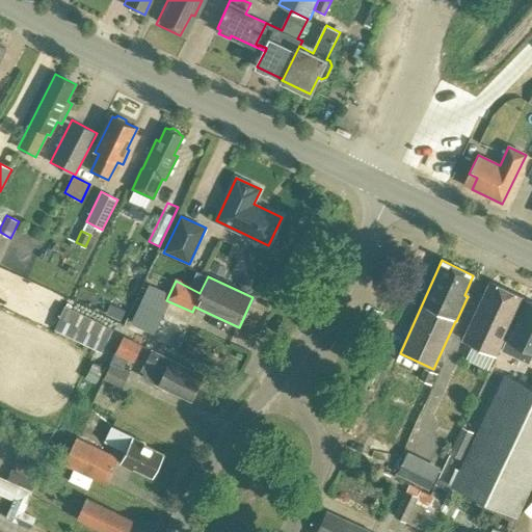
[(489,282),(461,340),(495,355),(522,297),(489,282)]
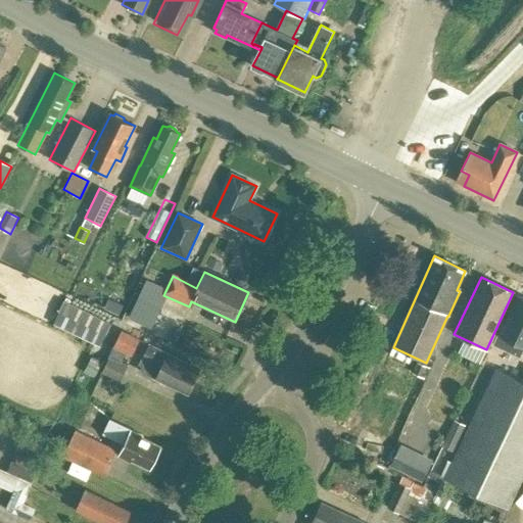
[(141,291),(135,305),(131,316),(152,326),(157,315),(163,301),(165,296),(163,295),(164,293),(145,284),(141,291)]
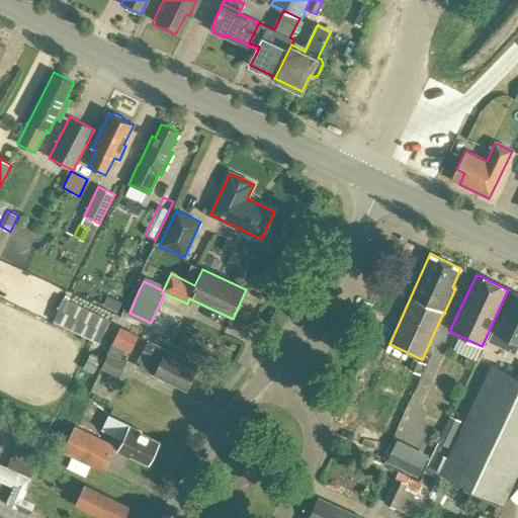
[(517,294),(512,291),(489,341),(514,353),(517,343),(517,294)]
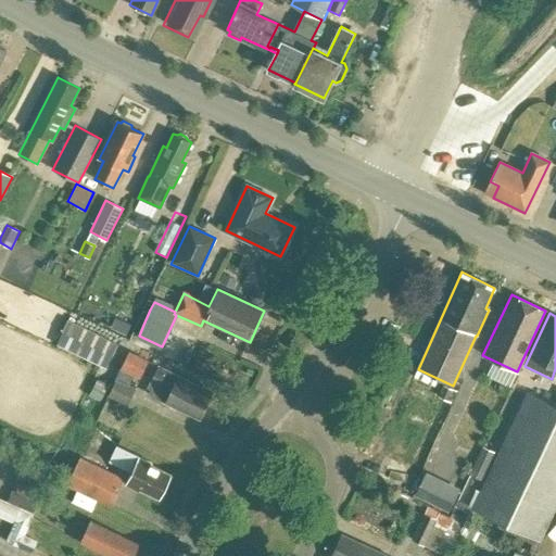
[(116,344),(66,320),(60,331),(111,356),(116,344)]
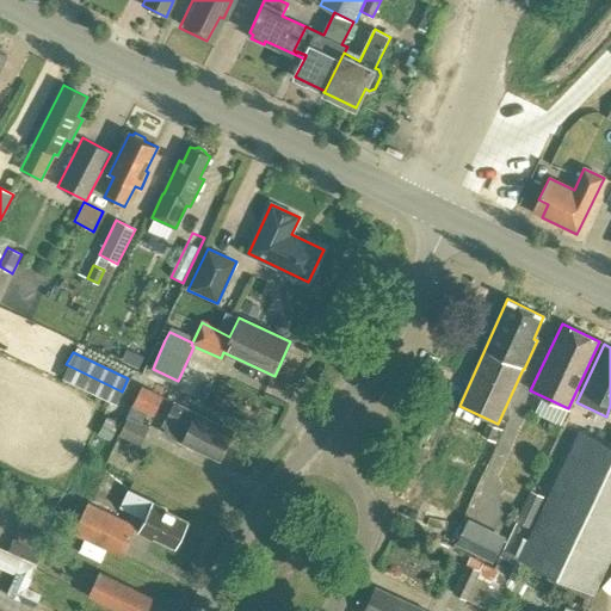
[(133,405),(154,415),(162,396),(142,387),(133,405)]
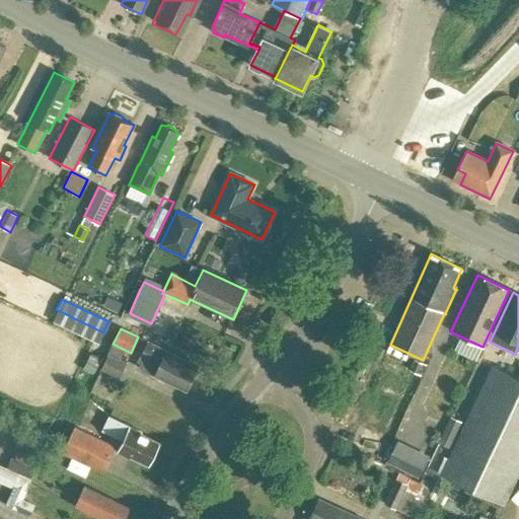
[(187,391),(199,366),(147,342),(138,362),(142,364),(139,368),(158,377),(159,380),(163,382),(166,381),(187,391)]
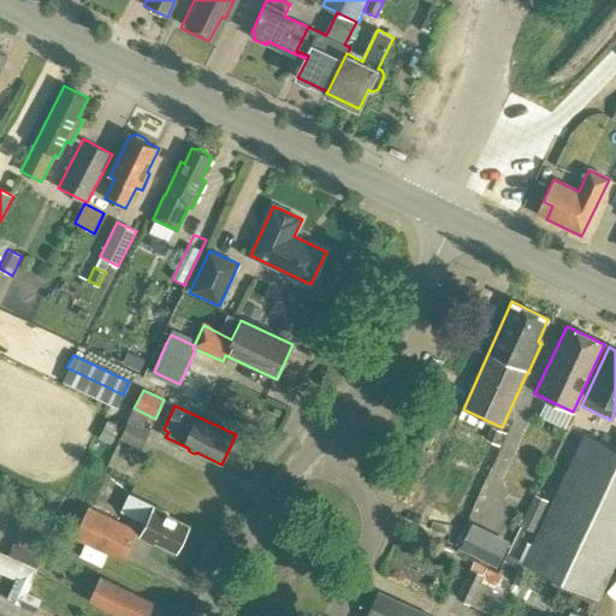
[(149,431),(128,421),(120,438),(142,448),(149,431)]
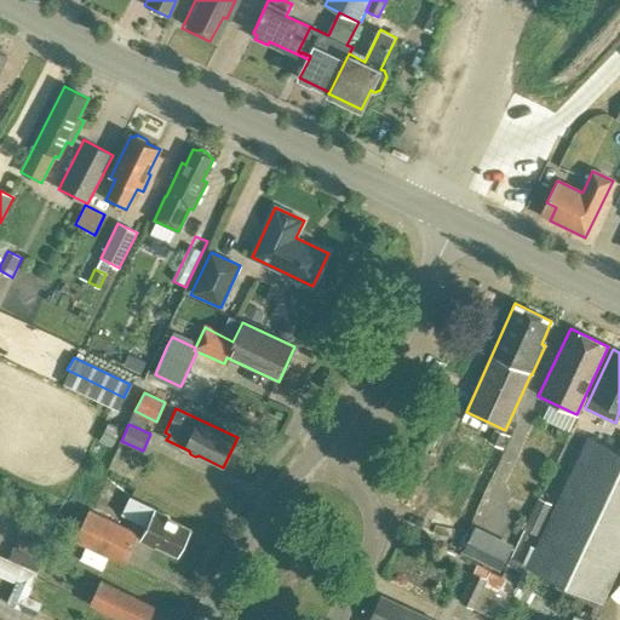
[(457,443),(463,430),(452,425),(446,438),(457,443)]
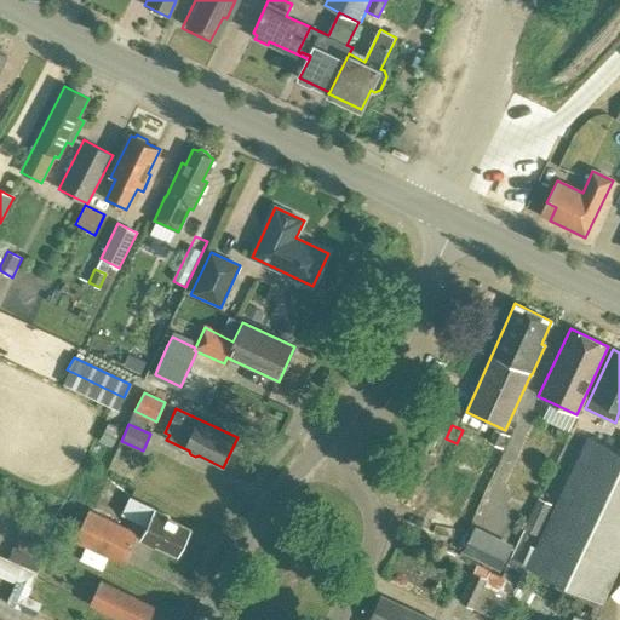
[(504,449),(509,436),(495,431),(491,443),(504,449)]
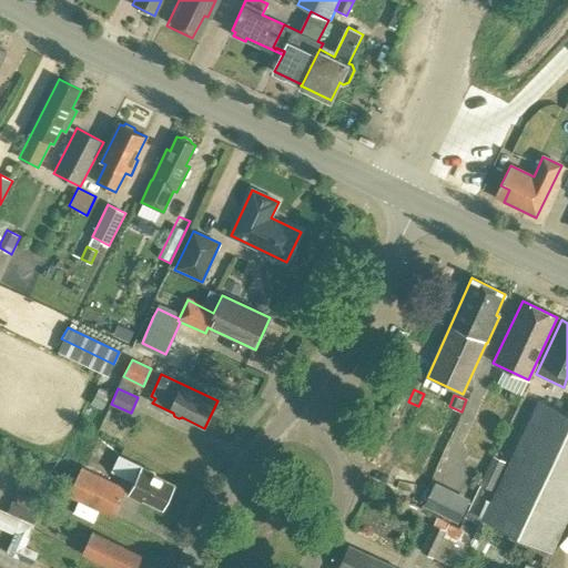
[(479,530),(485,520),(551,553),(567,517),(567,409),(567,413),(540,401),(484,518),(467,510),(462,521),(479,530)]
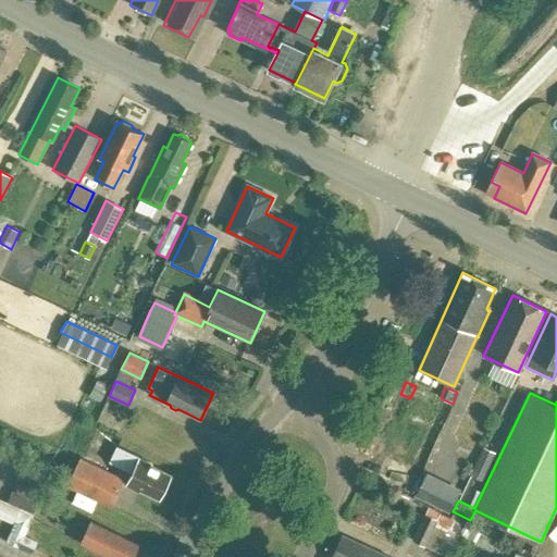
[(132,472),(125,485),(140,493),(141,491),(160,499),(161,497),(166,491),(165,486),(171,475),(151,466),(152,463),(118,447),(110,462),(132,472)]
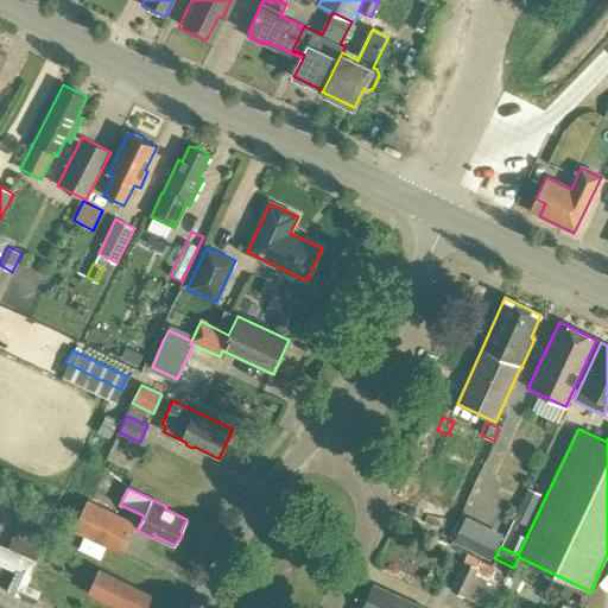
[(527,488),(513,519),(526,525),(540,494),(527,488)]
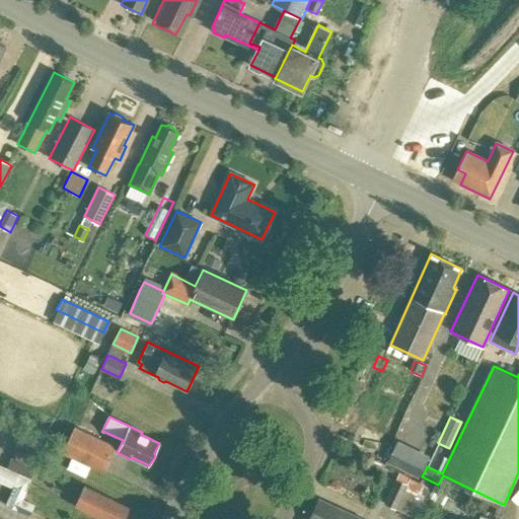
[(101,473),(115,446),(74,427),(62,453),(101,473)]
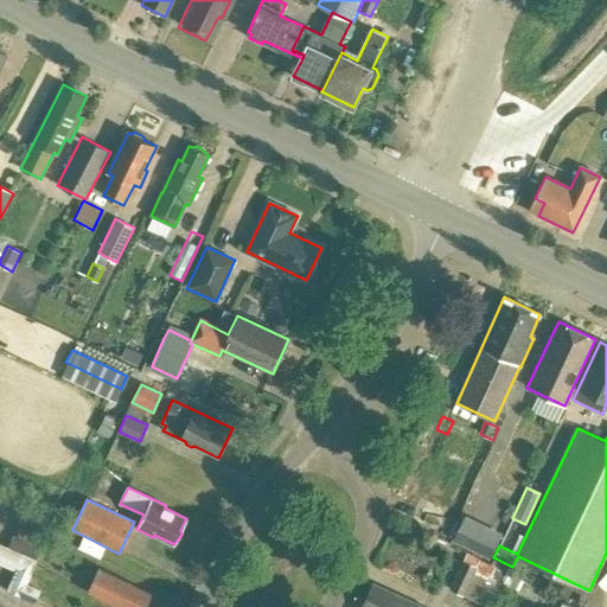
[(42,534),(48,523),(24,512),(19,524),(42,534)]
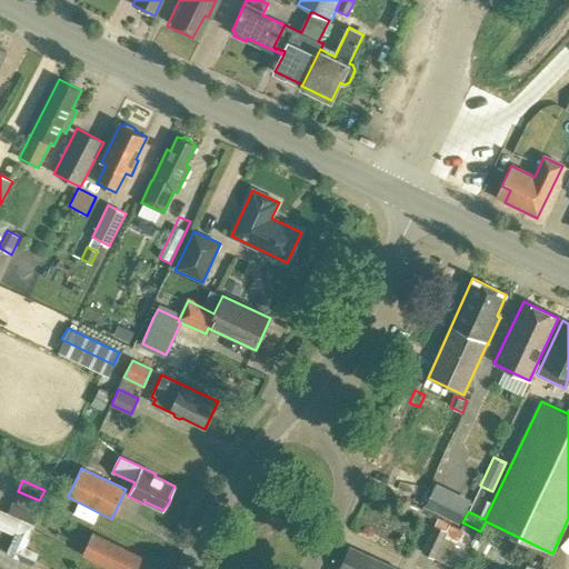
[(471,500),(458,493),(446,518),(460,525),(471,500)]
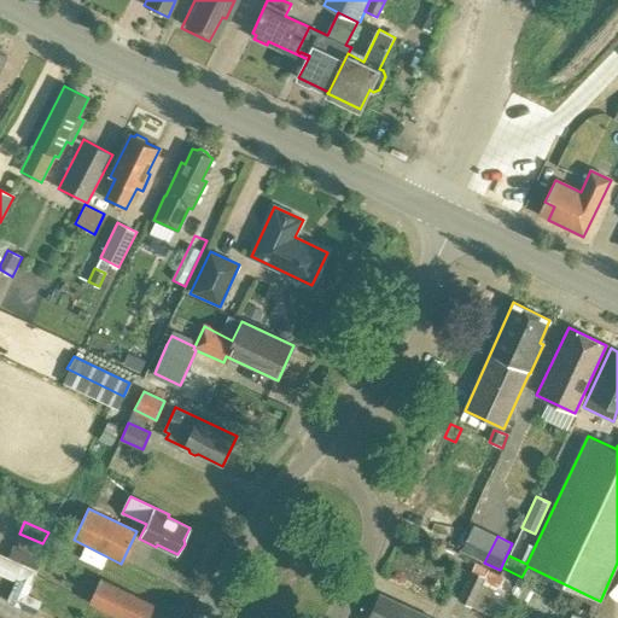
[(0,569),(18,577),(9,599),(41,613),(48,599),(35,593),(45,569),(0,549),(0,569)]
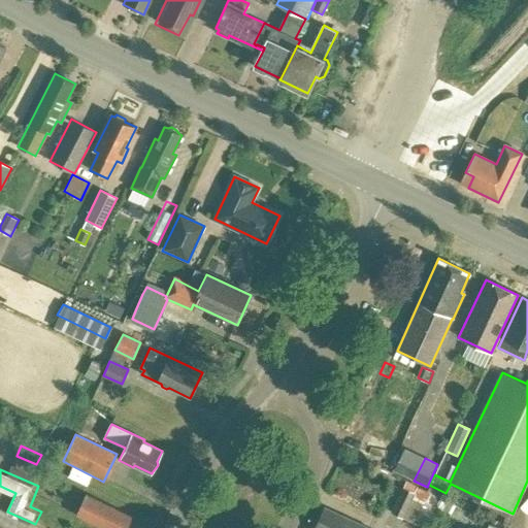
[(429,507),(433,509),(434,509),(440,498),(417,487),(414,493),(411,499),(423,504),(429,507)]
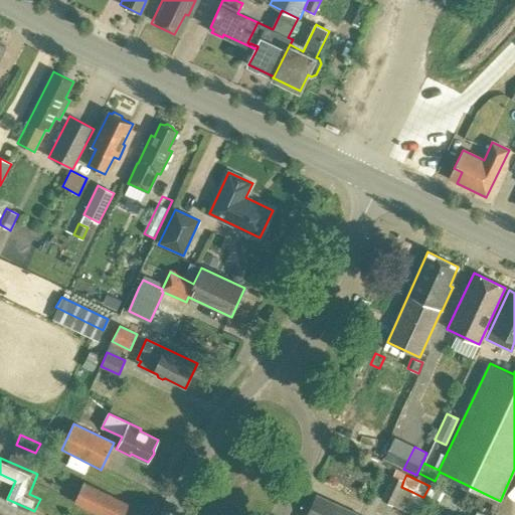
[(401,487),(403,481),(392,476),(381,500),(393,505),(401,487)]
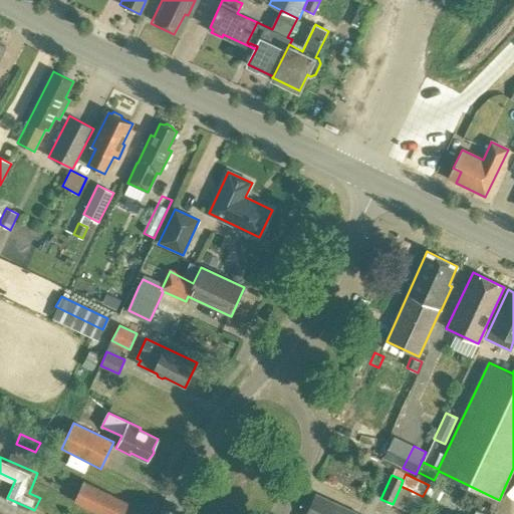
[(83,481),(73,501),(99,513),(122,513),(129,503),(83,481)]
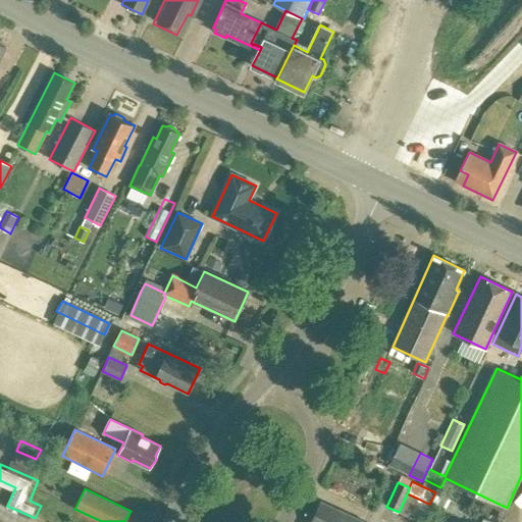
[(419,521),(426,508),(428,504),(424,502),(418,499),(409,517),(418,521),(419,521)]
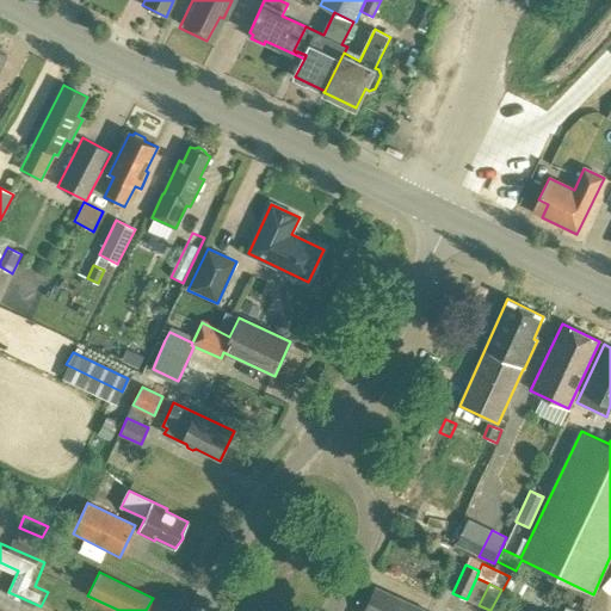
[(538,606),(545,593),(526,585),(520,598),(538,606)]
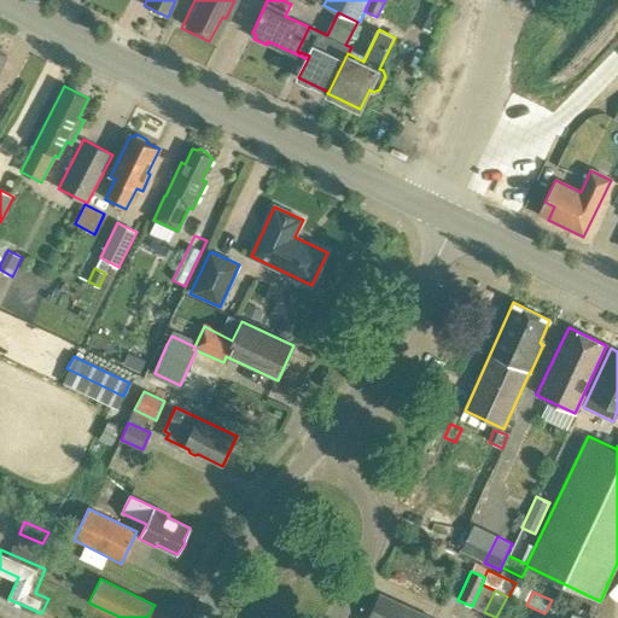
[(429,617),(379,595),(368,617),(429,617)]
